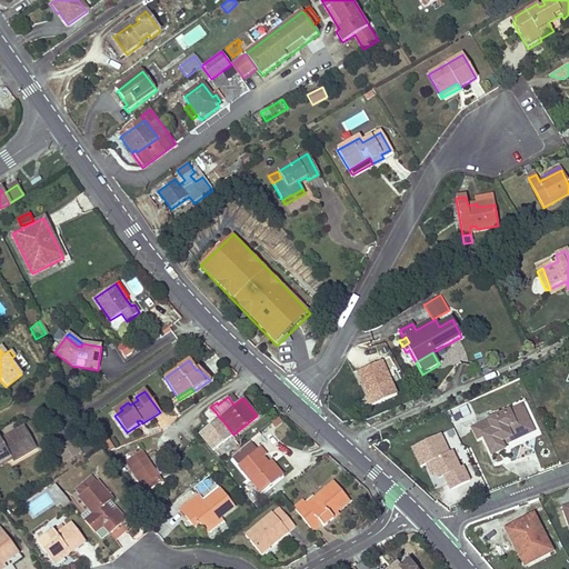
[(520,408),(517,409),(527,430),(518,433),(519,437),(531,431),(520,408)]
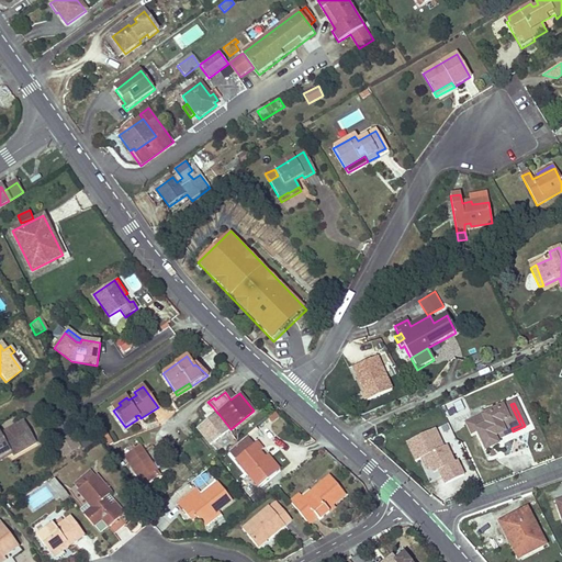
[(495,444),(494,440),(492,437),(502,433),(503,436),(513,431),(512,428),(520,425),(510,404),(468,423),(471,433),(476,430),(484,449),(495,444)]
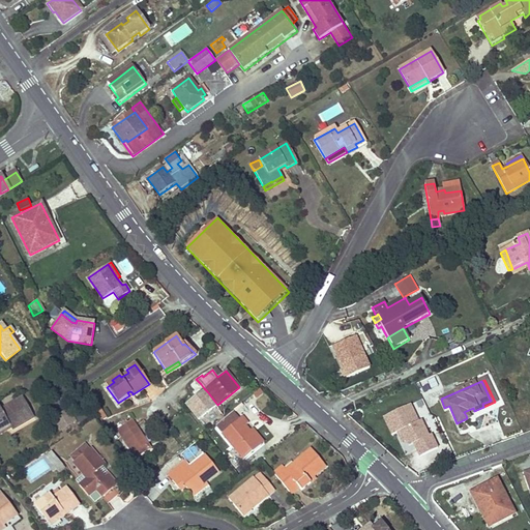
[(204,388),(197,393),(200,398),(207,391),(204,388)]
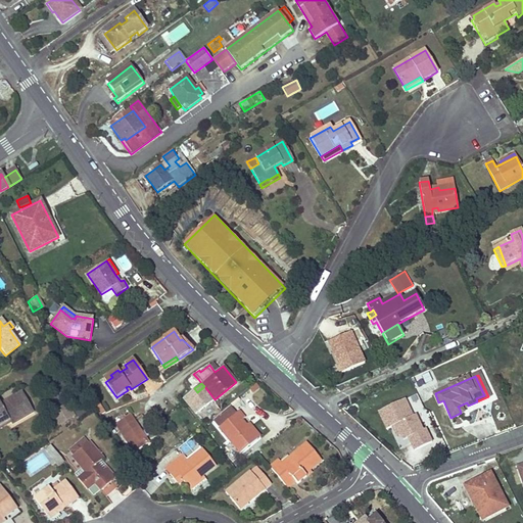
[(197,392),(194,388),(183,397),(196,413),(215,399),(204,386),(197,392)]
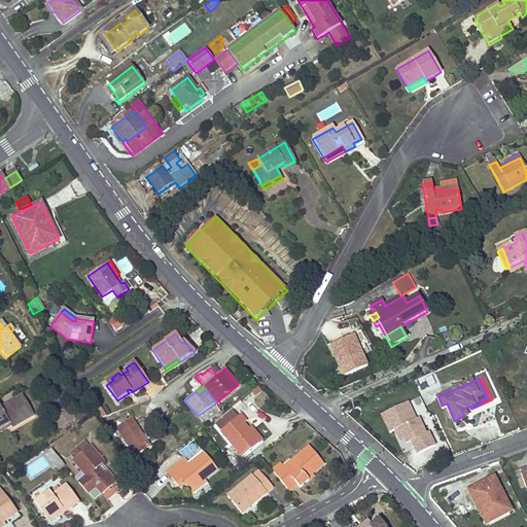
[(0,429),(9,424),(11,427),(12,428),(33,417),(22,395),(0,408),(0,407),(0,429)]
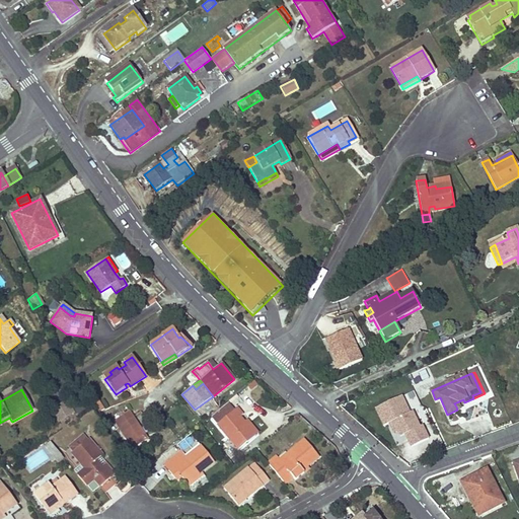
[(414,412),(411,414),(402,396),(375,409),(383,426),(387,424),(391,434),(395,432),(396,434),(401,436),(406,436),(412,448),(428,441),(431,439),(424,426),(421,427),(419,421),(414,412)]
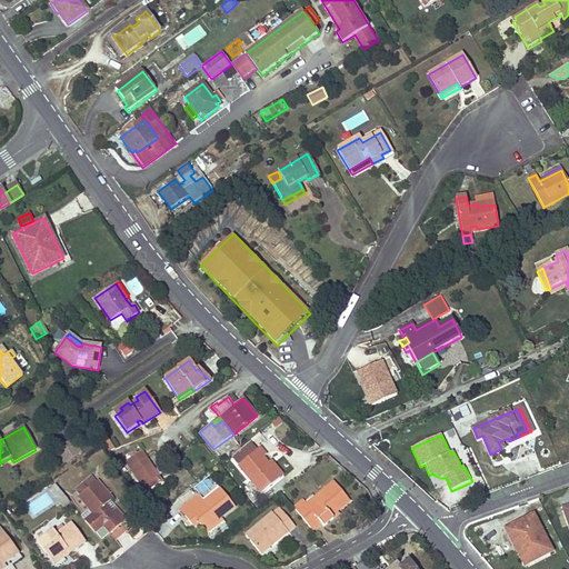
[(108,439),(102,442),(105,446),(108,451),(115,449),(108,439)]
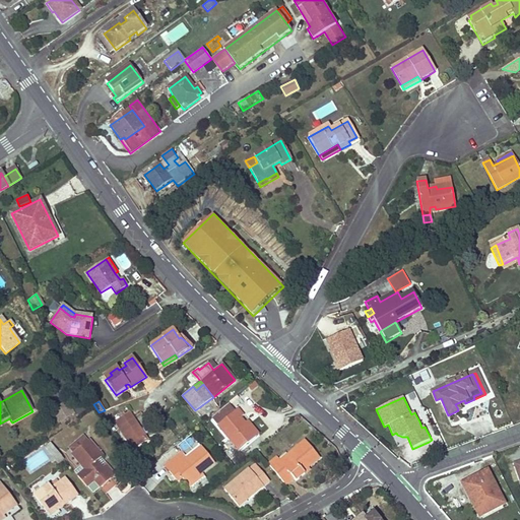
[(212,418),(217,425),(235,410),(230,404),(212,418)]
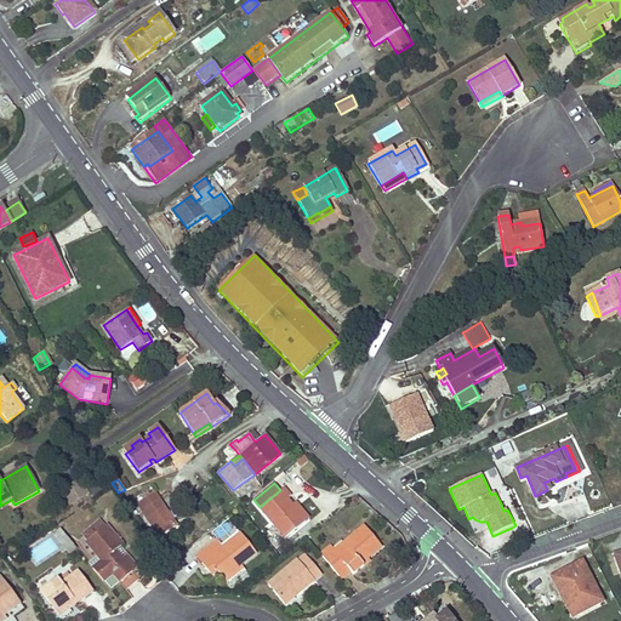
[(306,520),(288,499),(290,495),(284,488),(280,490),(260,507),(284,537),(306,520)]
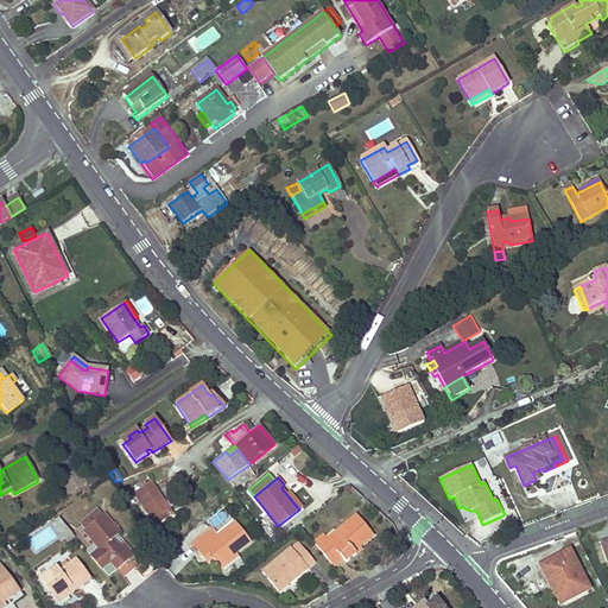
[(150,481),(135,491),(158,525),(172,515),(150,481)]
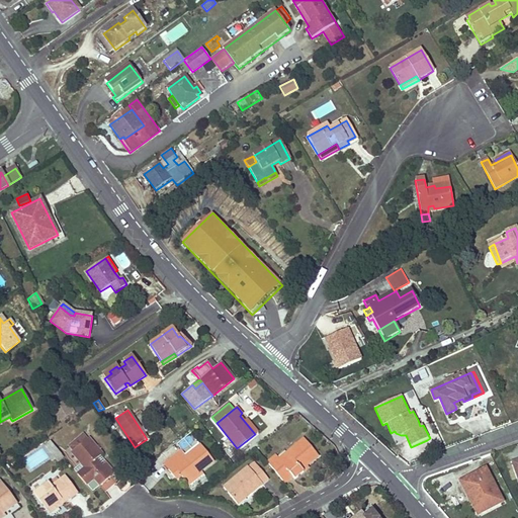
[(242,413),(240,416),(255,434),(258,432),(242,413)]
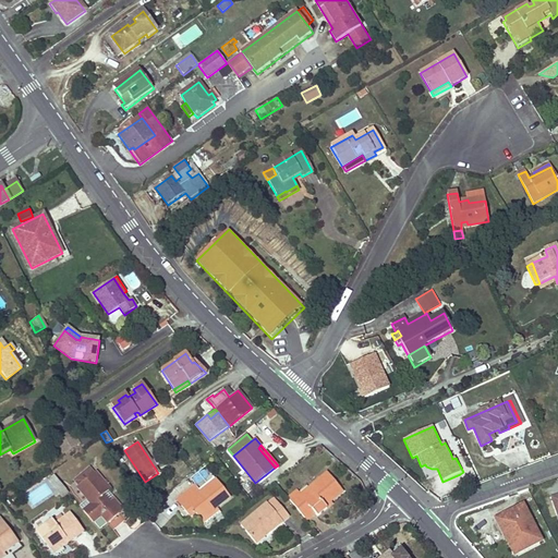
[(0,455),(0,458),(12,452),(10,449),(0,455)]
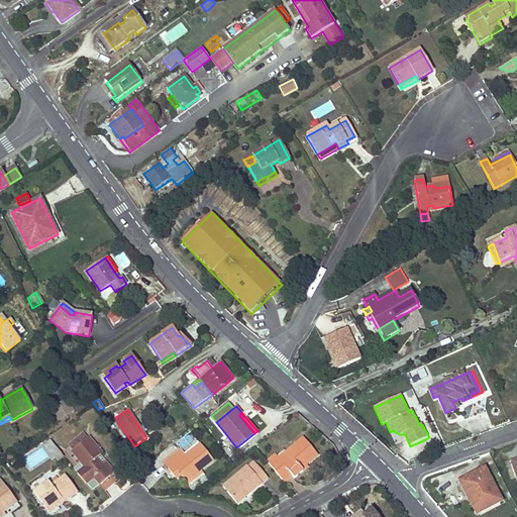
[(85,468),(77,475),(86,485),(93,479),(100,486),(110,477),(101,466),(100,467),(94,459),(99,455),(100,451),(88,437),(72,451),(82,463),(85,460),(89,464),(85,468)]
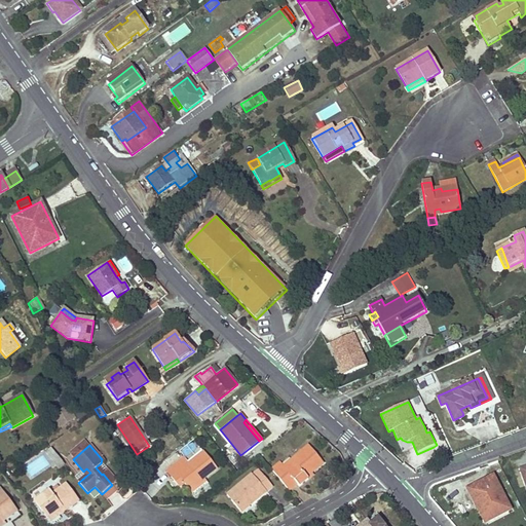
[(282,463),(273,471),(289,490),(297,483),(299,486),(308,479),(306,477),(311,472),(323,463),(308,445),(284,465),(282,463)]
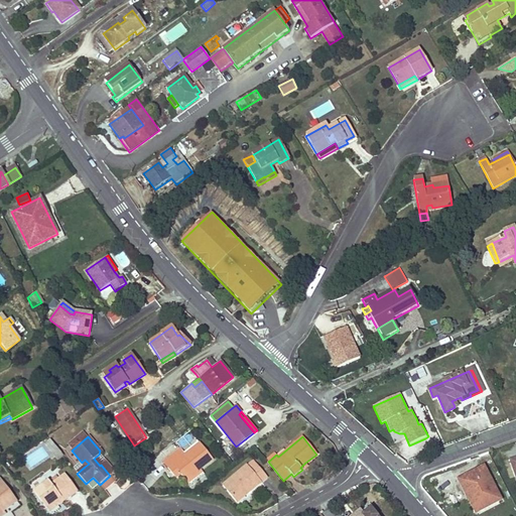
[(162,462),(168,469),(172,465),(179,474),(185,481),(200,469),(212,459),(200,443),(184,455),(179,448),(162,462)]
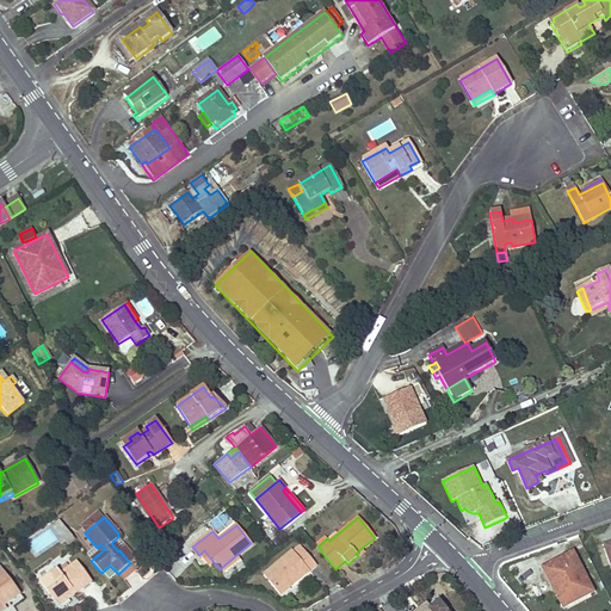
[(123,548),(119,550),(130,563),(134,560),(123,548)]
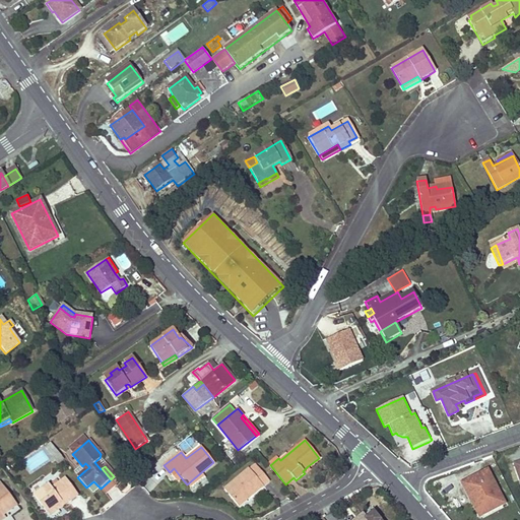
[(249,468),(224,490),(238,506),(269,480),(258,467),(252,471),(249,468)]
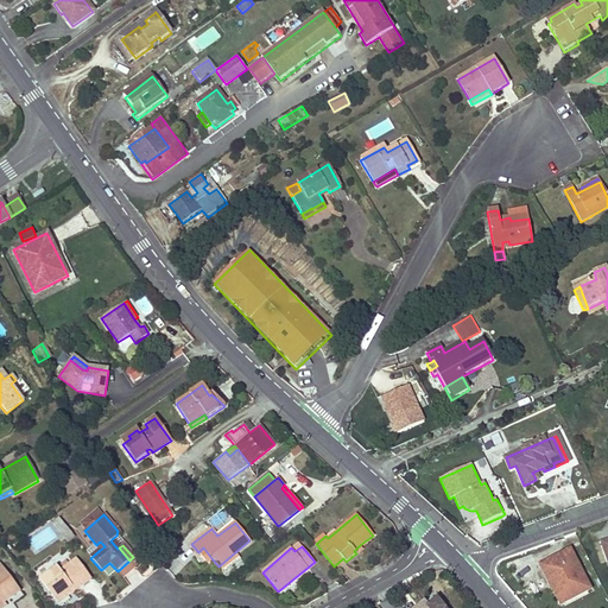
[(203,548),(198,552),(207,562),(211,558),(203,548)]
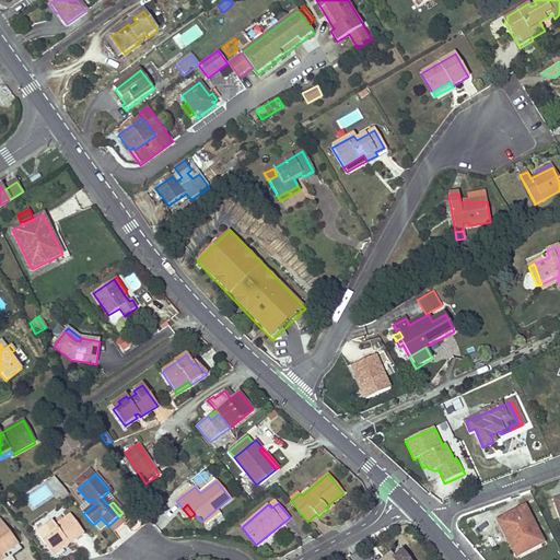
[(498,521),(502,531),(506,529),(520,555),(544,543),(525,508),(498,521)]
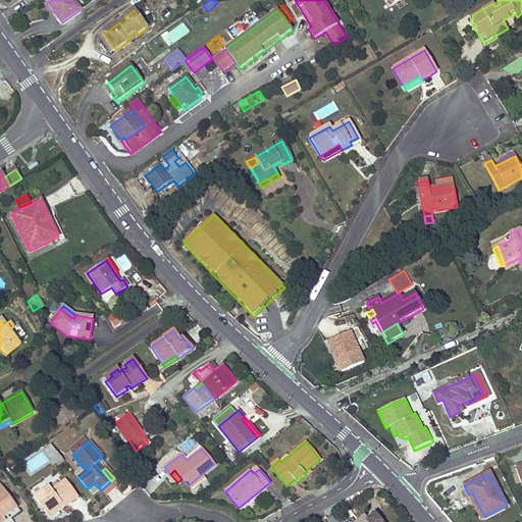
[(202,474),(188,486),(190,489),(204,477),(202,474)]
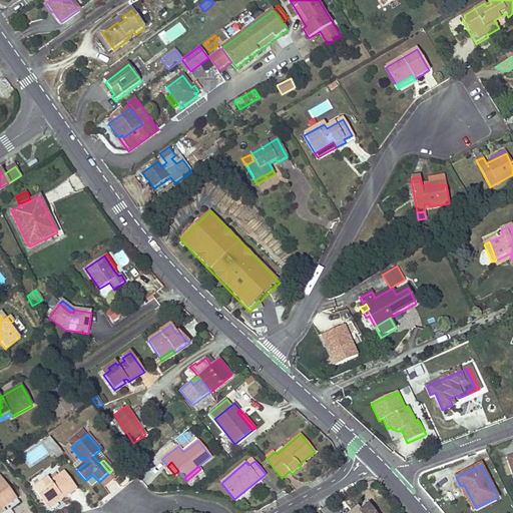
[(34,489),(45,506),(57,497),(60,500),(76,489),(64,472),(53,480),(46,471),(43,474),(46,479),(34,489)]
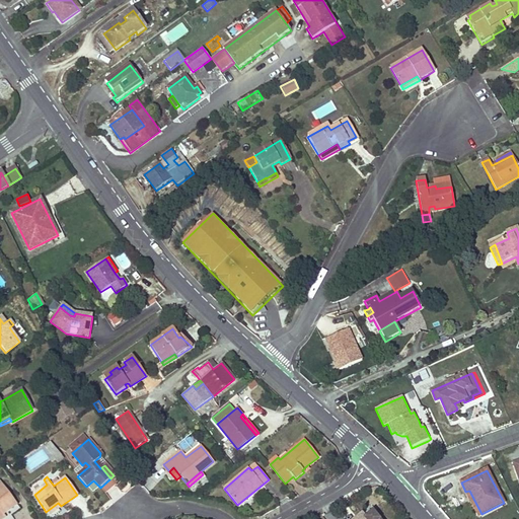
[(6,518),(5,517),(4,515),(1,511),(5,509),(7,512),(17,505),(0,482),(0,518),(6,518)]
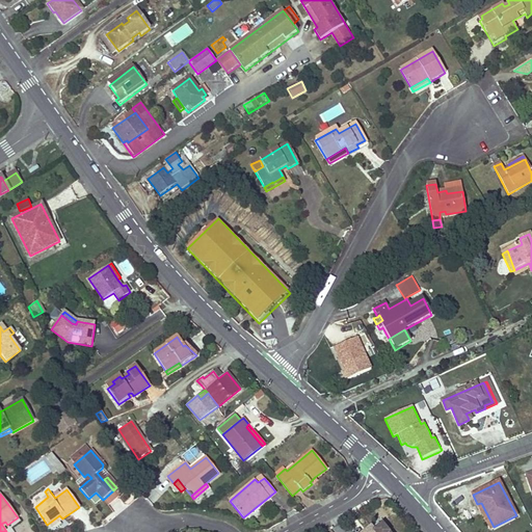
[(481,503),(477,504),(490,529),(494,527),(481,503)]
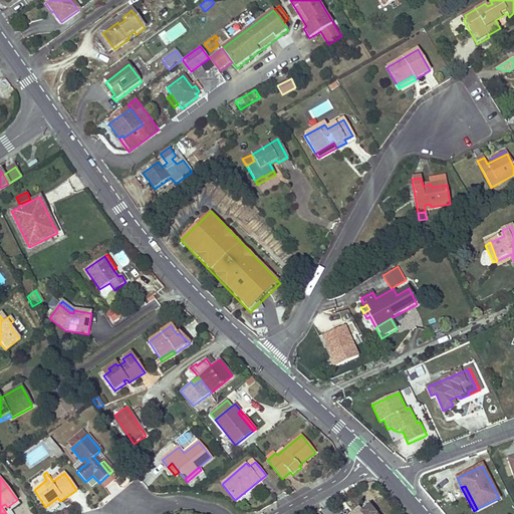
[(57,498),(45,507),(48,510),(60,501),(57,498)]
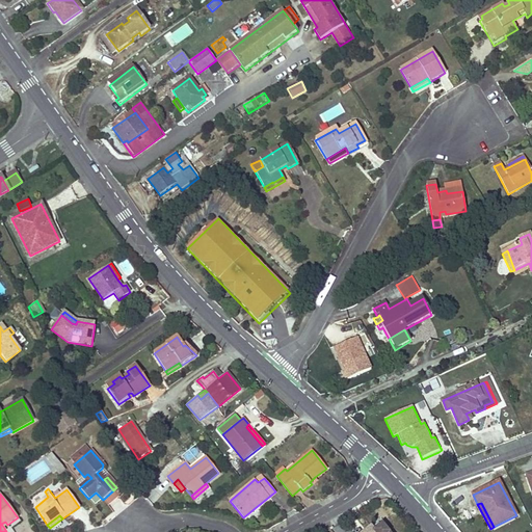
[(18,517),(7,525),(10,530),(20,523),(18,517)]
